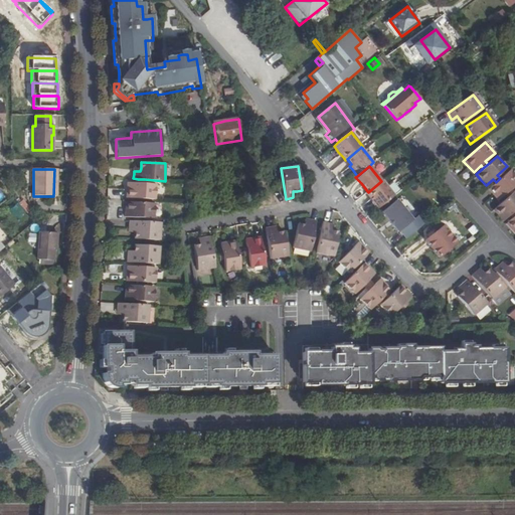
[(514,184),(514,175),(510,170),(500,178),(496,182),(489,188),(494,194),(499,199),(506,193),(508,196),(513,192),(510,189),(514,184)]
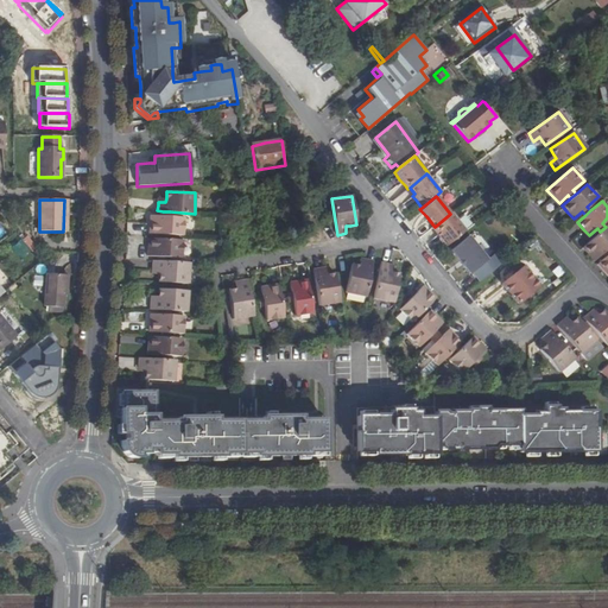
[(170,216),(170,211),(163,211),(163,216),(151,215),(150,225),(150,233),(184,235),(187,217),(170,216)]
